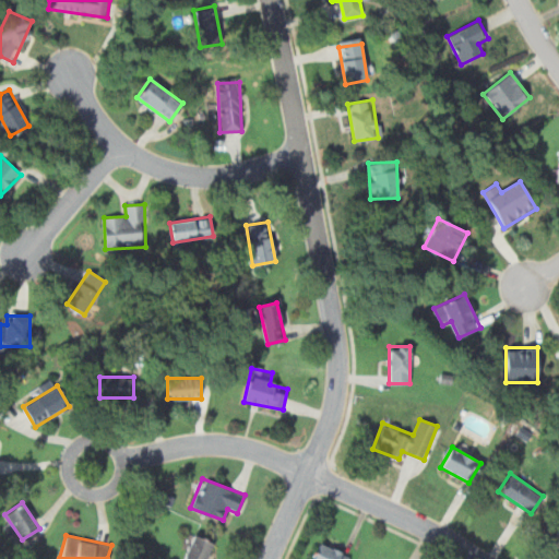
[(182,558),(205,558),(213,543),(193,535),(182,558)]
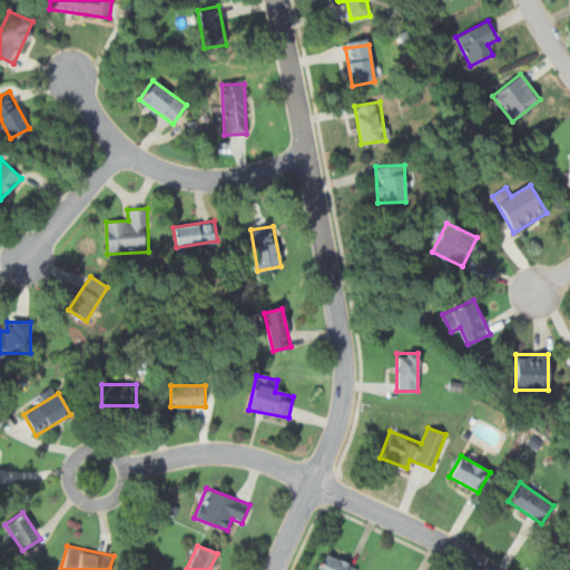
[(356,569),(357,568),(326,553),(317,569),(356,569)]
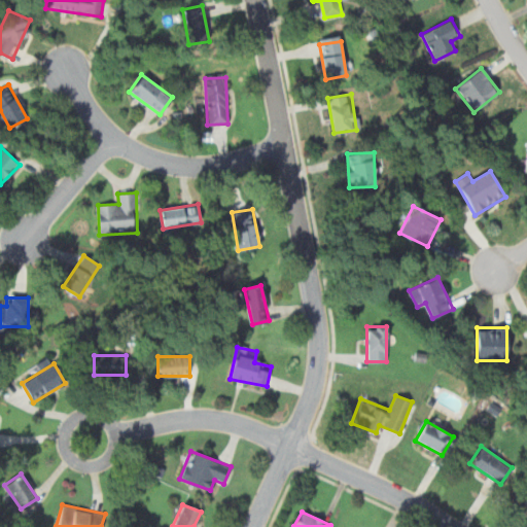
All buildings are outlined.
